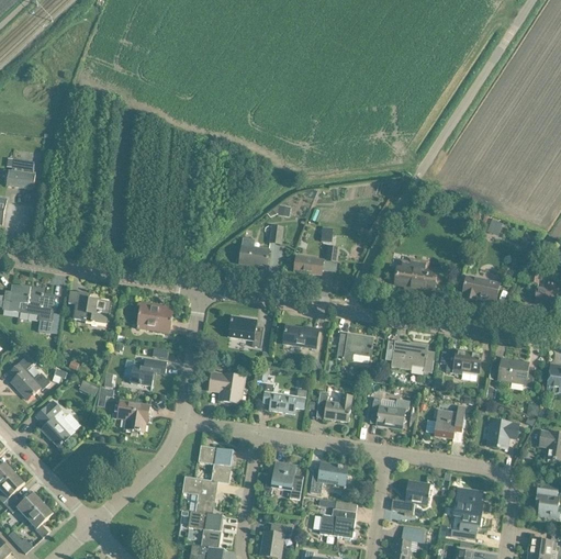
[(6,185),(32,188),(35,172),(32,172),(33,160),(12,157),(11,169),(8,169),(6,185)]
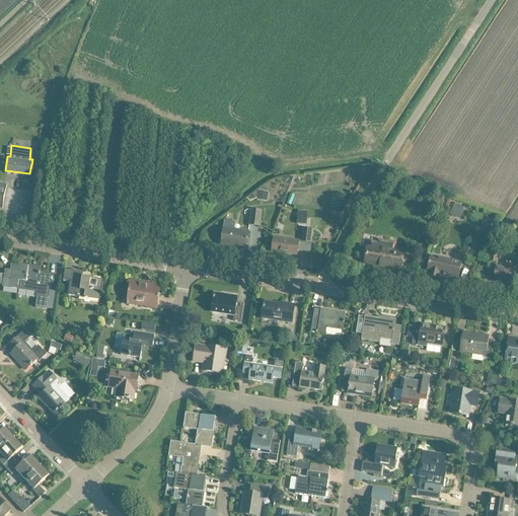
[(296,187),(292,197),(297,198),(301,189),(296,187)]
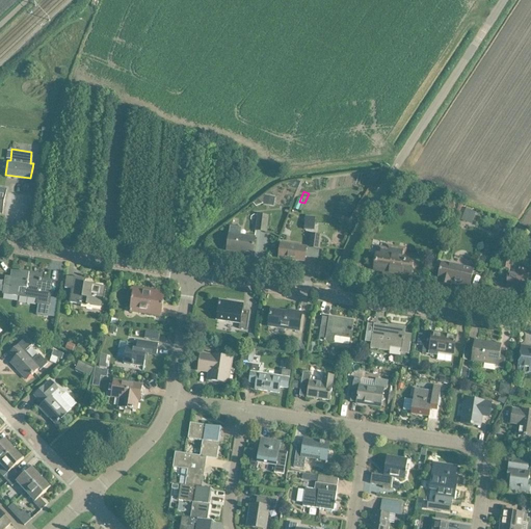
[(274,194),(262,192),(257,196),(261,202),(262,201),(262,203),(273,205),(274,194)]
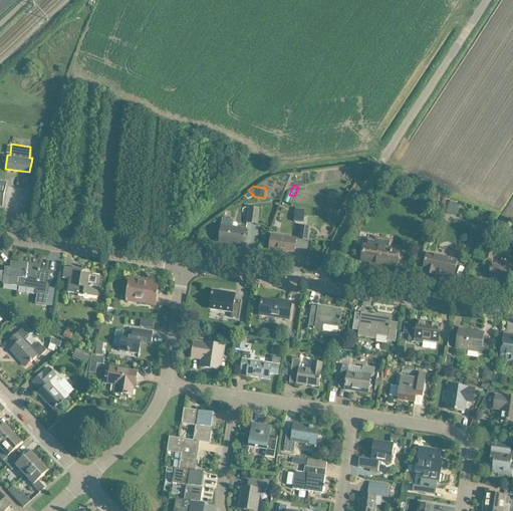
[(440,208),(437,192),(428,194),(431,210),(440,208)]
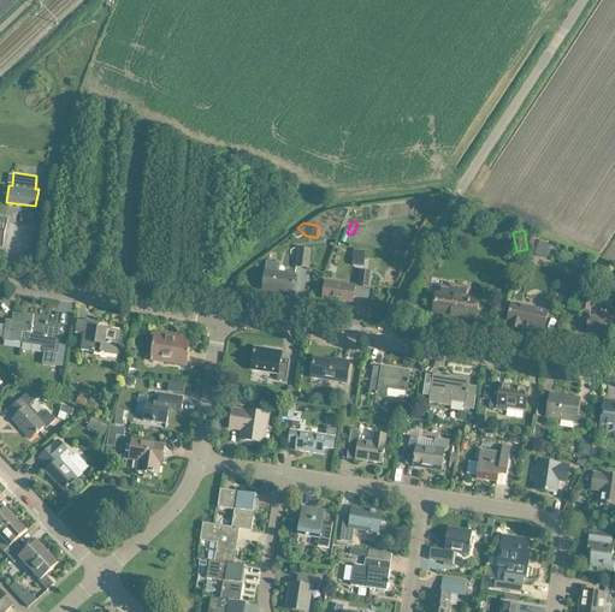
[(550,250),(555,236),(548,233),(543,248),(550,250)]
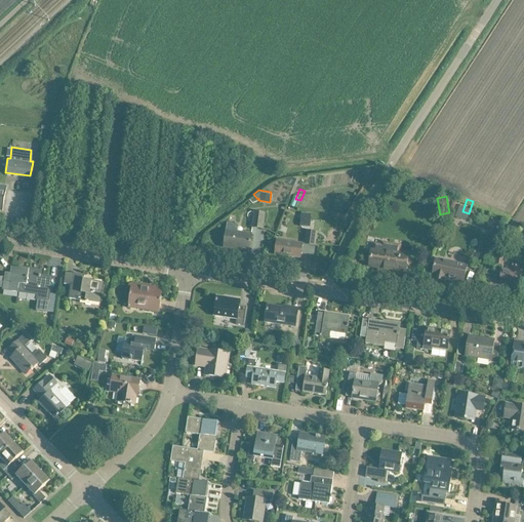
[(449,213),(447,217),(451,218),(453,215),(458,216),(462,205),(454,202),(450,213),(449,213)]
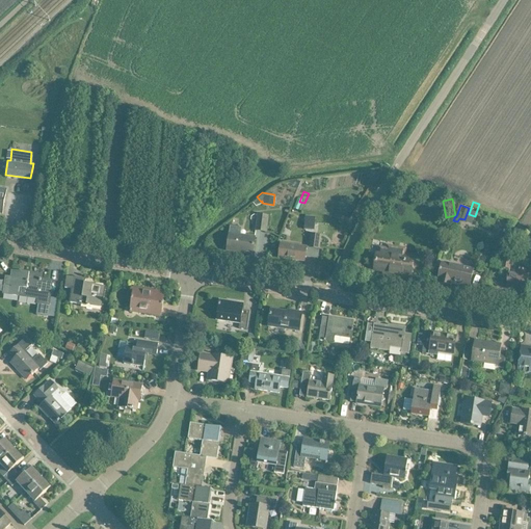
[(267,214),(257,212),(255,228),(265,230),(267,214)]
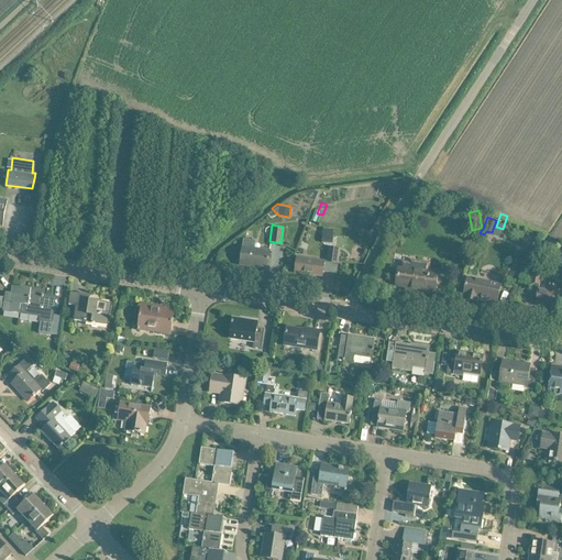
[(242,238),(240,252),(239,263),(253,265),(253,263),(266,265),(268,248),(253,245),(254,239),(242,238)]
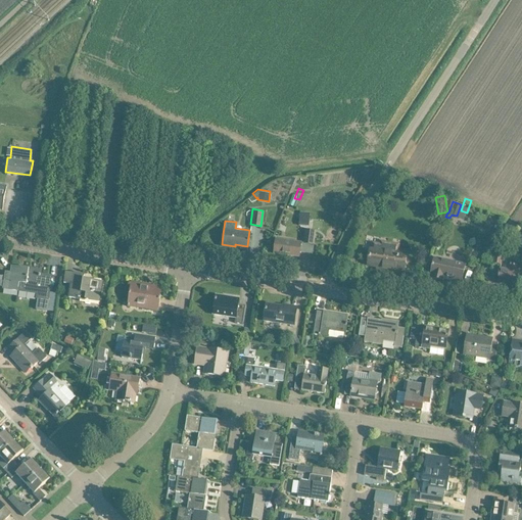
[(303,228),(301,241),(312,242),(314,229),(303,228)]
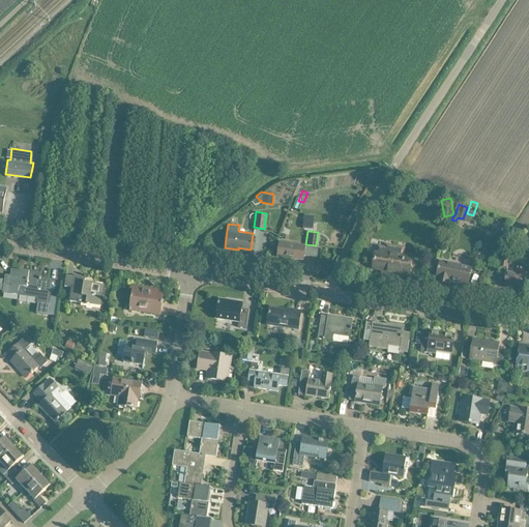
[(278,240),(277,244),(276,255),(302,258),(304,243),(278,240)]
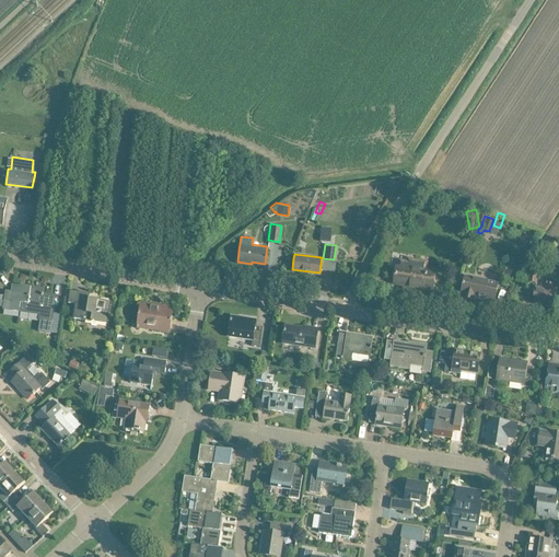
[(537,266),(530,265),(527,279),(535,280),(537,266)]
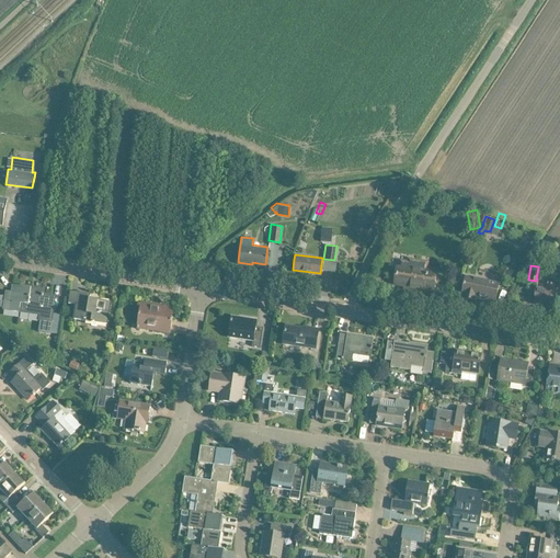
[(426,271),(407,268),(396,266),(393,282),(409,284),(409,286),(432,289),(435,269),(426,268),(426,271)]
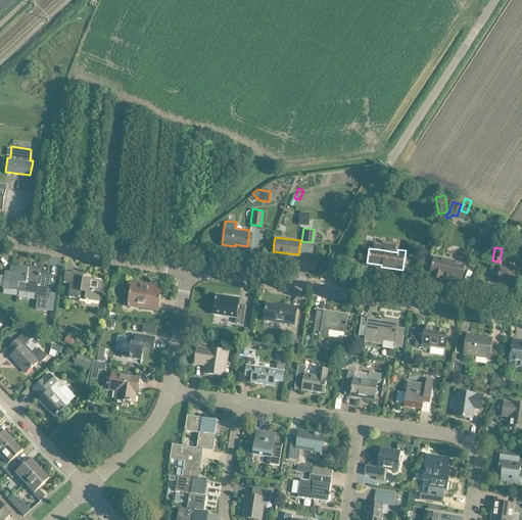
[(438,274),(444,275),(461,279),(464,263),(433,255),(429,272),(430,272),(429,276),(438,278),(438,274)]
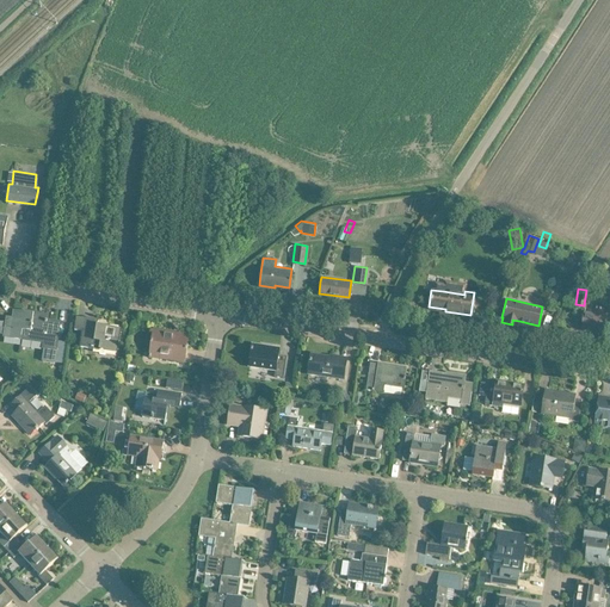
[(584,310),(583,315),(580,327),(602,330),(604,314),(602,314),(603,307),(595,305),(593,313),(584,310)]
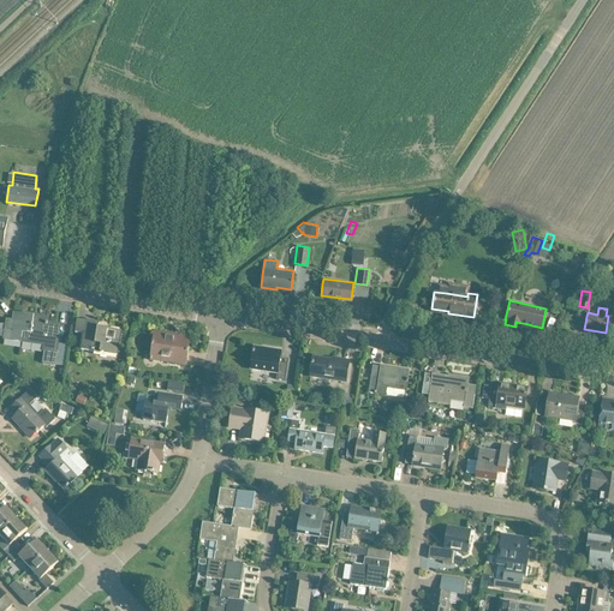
[(6,317),(3,337),(21,340),(40,342),(42,343),(42,348),(52,349),(51,361),(63,364),(65,342),(57,341),(58,334),(60,322),(47,319),(48,315),(37,313),(37,316),(33,316),(33,312),(13,310),(12,318),(6,317)]
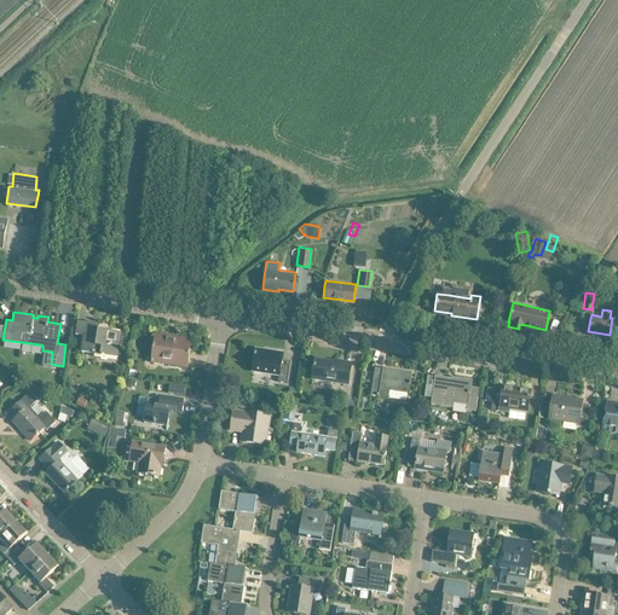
[(75,319),(74,332),(84,334),(81,349),(92,352),(98,352),(116,355),(119,342),(120,331),(105,329),(104,330),(100,329),(100,328),(98,328),(98,323),(85,320),(75,319)]
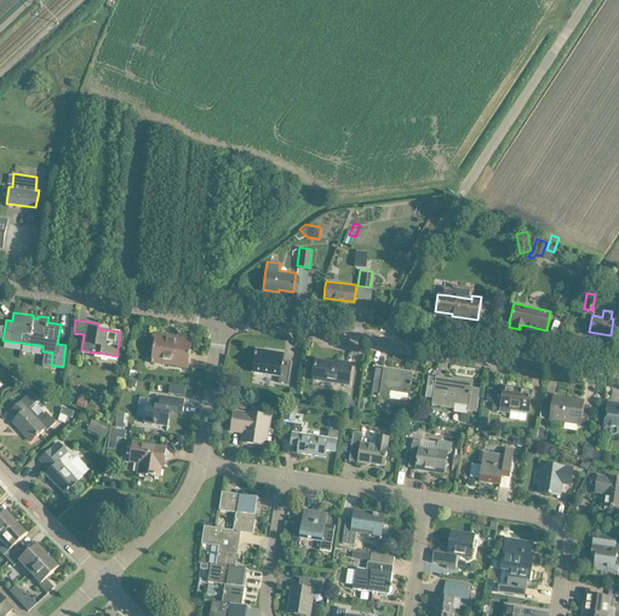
[(155,332),(153,344),(150,357),(173,360),(172,363),(187,366),(190,337),(179,335),(179,337),(175,335),(175,334),(155,332)]
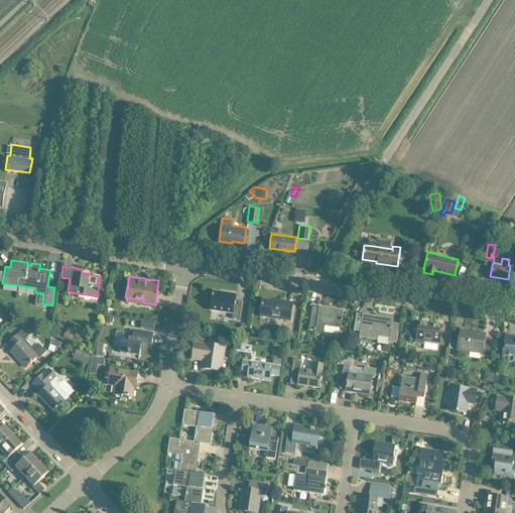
[(238,317),(239,309),(241,299),(234,298),(235,292),(225,291),(225,292),(222,291),(222,290),(212,289),(209,307),(232,311),(231,316),(238,317)]
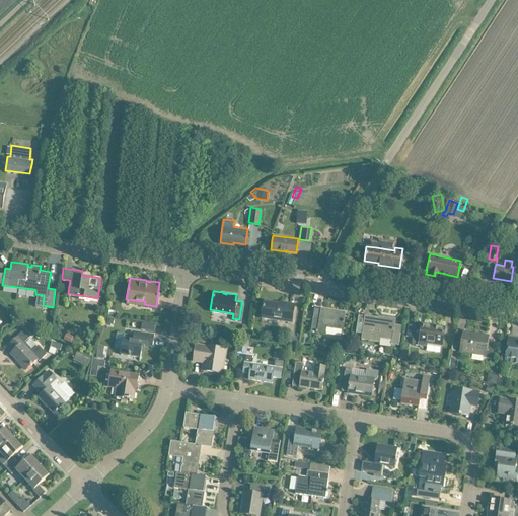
[(264,299),(262,309),(261,316),(291,320),(294,302),(286,301),(285,303),(264,299)]
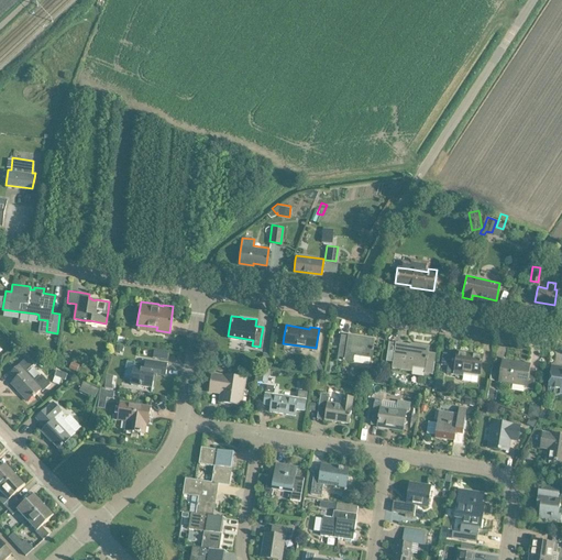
[(0,342),(4,348),(9,343),(0,332),(0,342)]
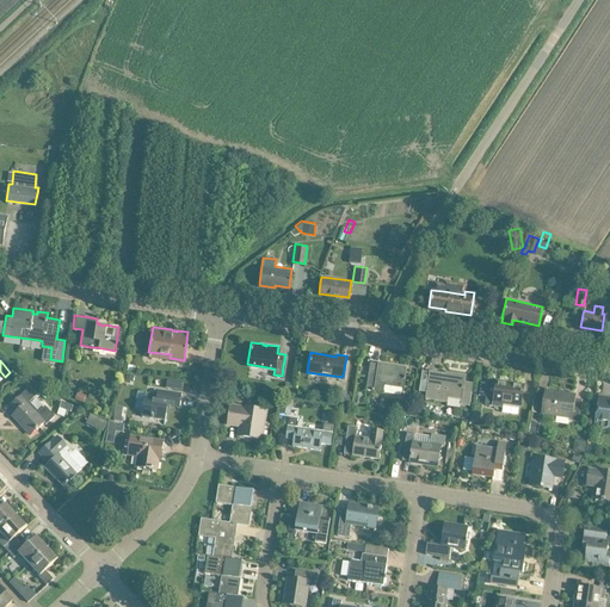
[(369,361),(368,372),(365,389),(382,391),(383,384),(401,386),(404,375),(405,365),(389,363),(389,364),(386,364),(386,363),(377,360),(376,361),(369,361)]
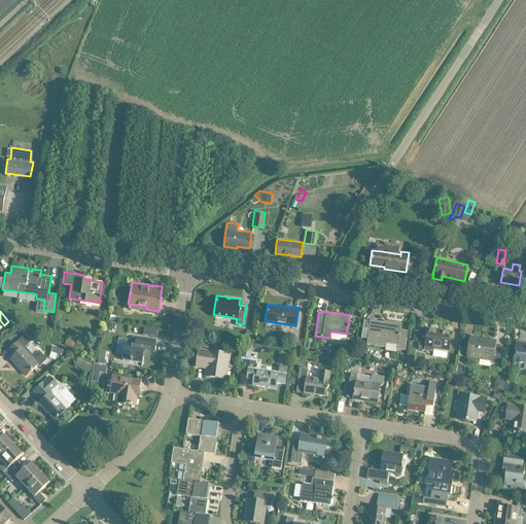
[(370,318),(367,327),(361,326),(360,336),(366,337),(365,343),(385,346),(385,342),(396,343),(395,347),(404,348),(407,328),(399,327),(399,323),(388,321),(383,321),(384,320),(370,318)]
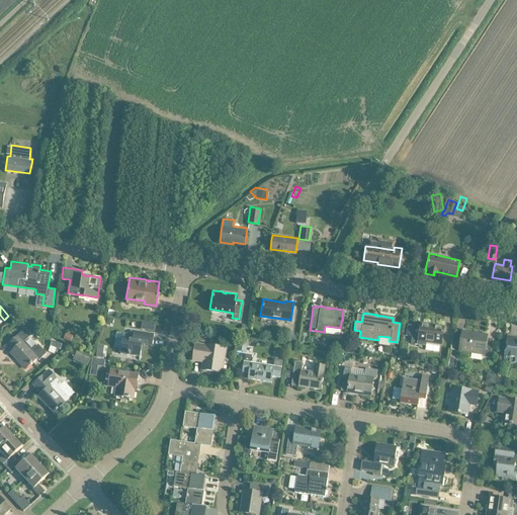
[(405,322),(403,333),(411,335),(410,342),(418,343),(418,340),(440,343),(441,335),(443,325),(434,324),(434,325),(430,324),(430,323),(420,322),(420,325),(413,323),(405,322)]
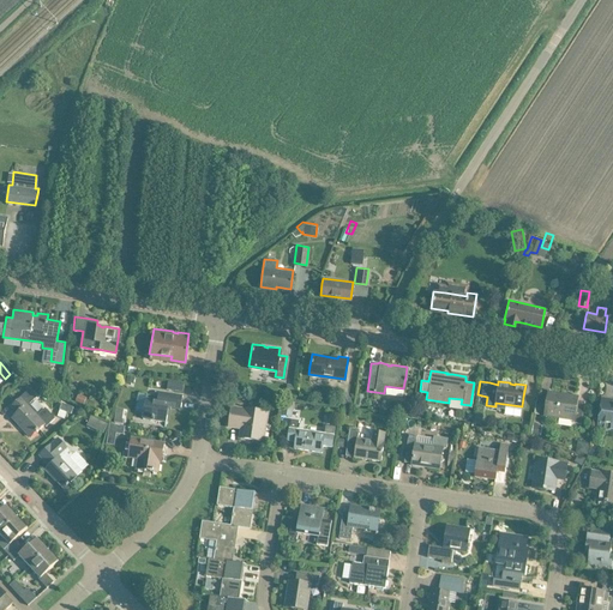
[(36,396),(29,387),(11,404),(17,410),(12,415),(30,434),(42,423),(44,426),(54,416),(44,405),(37,411),(29,402),(36,396)]
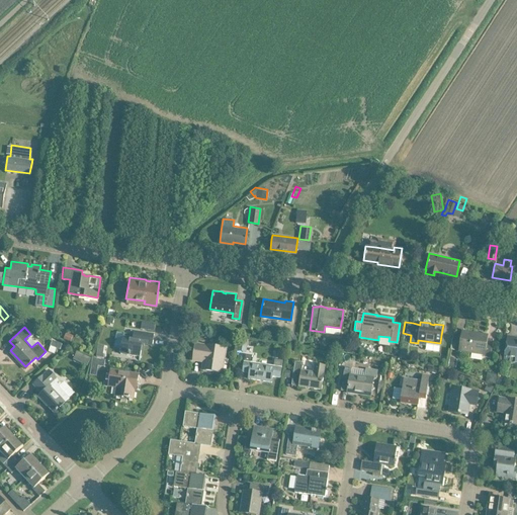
[(153,332),(143,331),(132,329),(131,333),(120,332),(118,352),(130,353),(139,355),(142,341),(152,342),(153,332)]
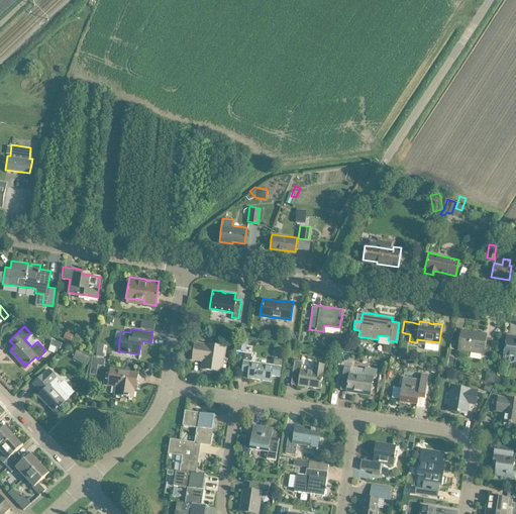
[(461,329),(460,339),(458,348),(482,351),(481,354),(488,355),(491,337),(484,335),(484,333),(475,331),(475,333),(470,332),(470,330),(461,329)]
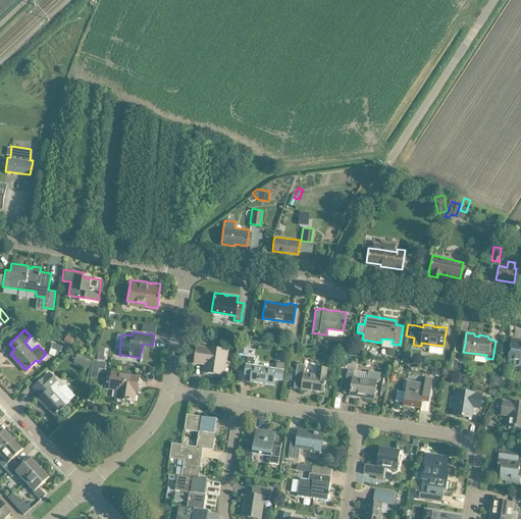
[(65,333),(63,340),(69,343),(79,347),(81,343),(71,339),(72,336),(65,333)]
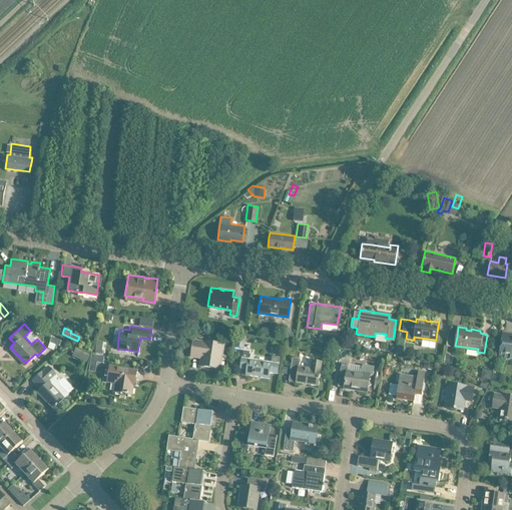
[(511,333),(502,332),(500,342),(498,355),(504,355),(503,357),(505,358),(507,359),(509,358),(510,353),(511,353),(511,333)]
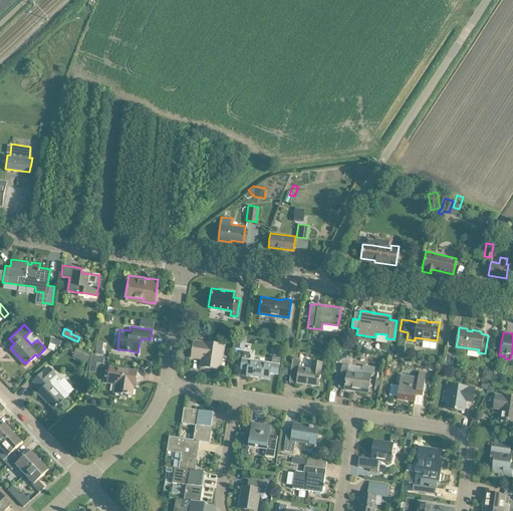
[(236,334),(235,346),(244,347),(245,336),(236,334)]
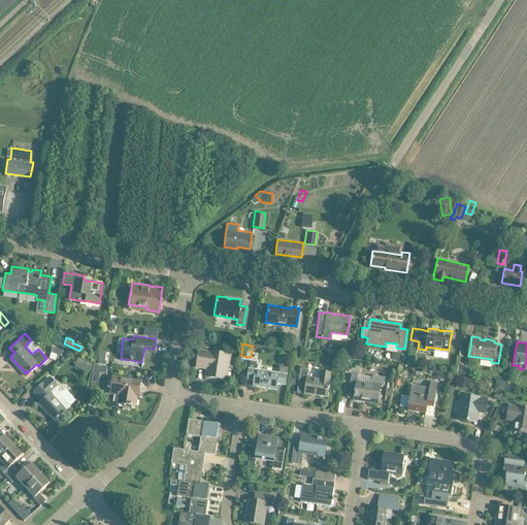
[(53,346),(51,351),(60,355),(62,349),(53,346)]
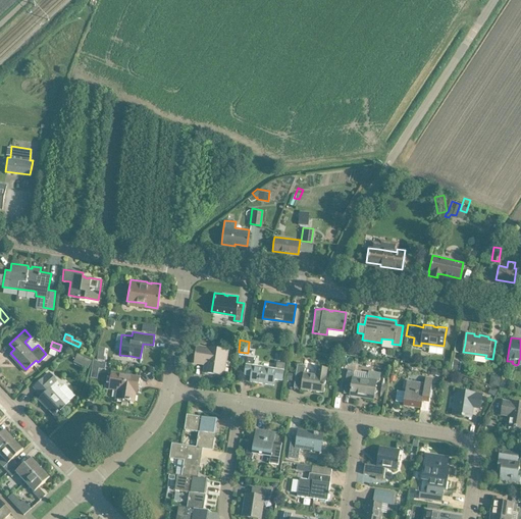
[(226,350),(206,347),(196,345),(194,361),(201,362),(201,361),(204,361),(203,370),(223,373),(226,350)]
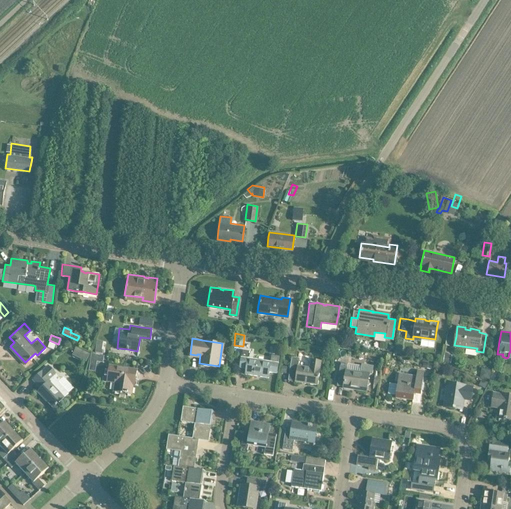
[(242,348),(239,365),(245,366),(245,372),(267,376),(268,370),(276,371),(278,354),(270,353),(269,360),(247,357),(248,349),(242,348)]
